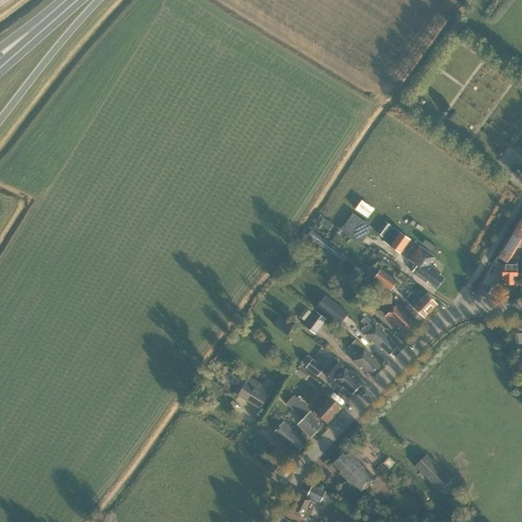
[(512,170),(519,175),(521,171),(521,166),(517,163),(512,170)]
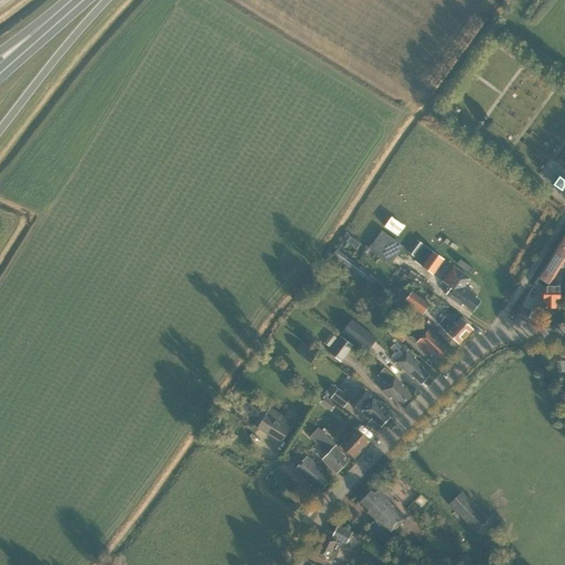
[(381,233),(377,237),(400,253),(403,247),(381,233)]
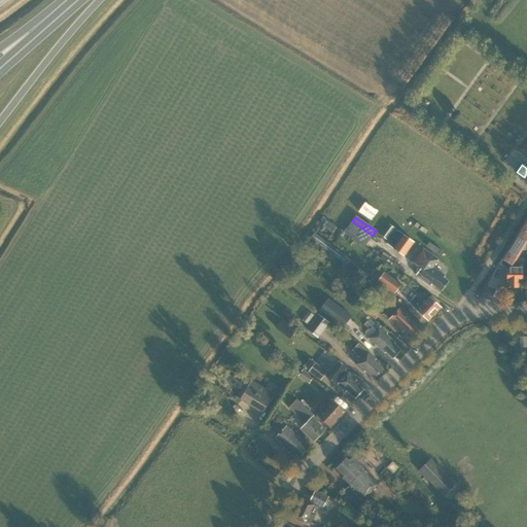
[(522,287),(522,266),(511,265),(526,241),(526,239),(526,220),(526,219),(521,227),(499,262),(506,268),(506,277),(508,277),(508,287),(522,287)]
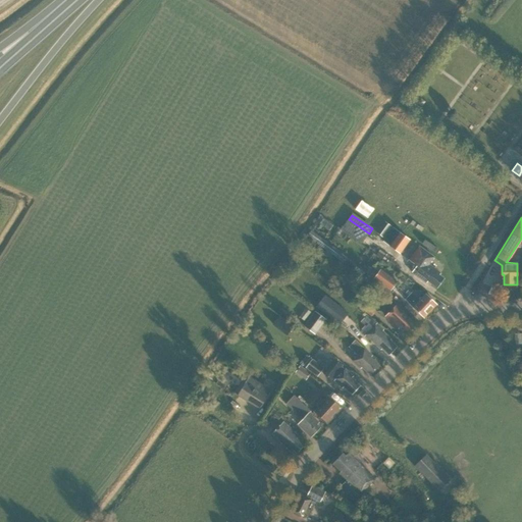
[(376,232),(382,237),(390,225),(384,221),(376,232)]
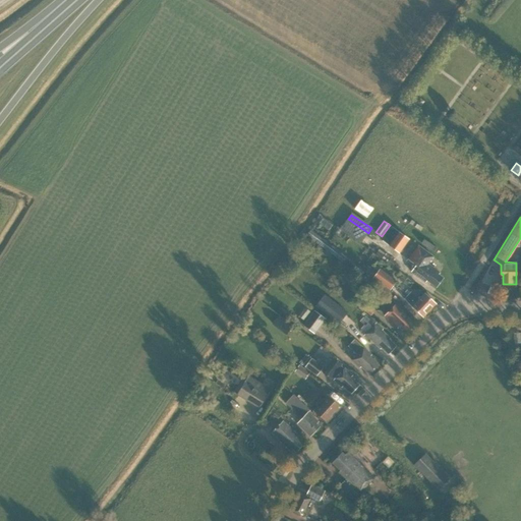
[(344,225),(341,229),(360,243),(363,239),(344,225)]
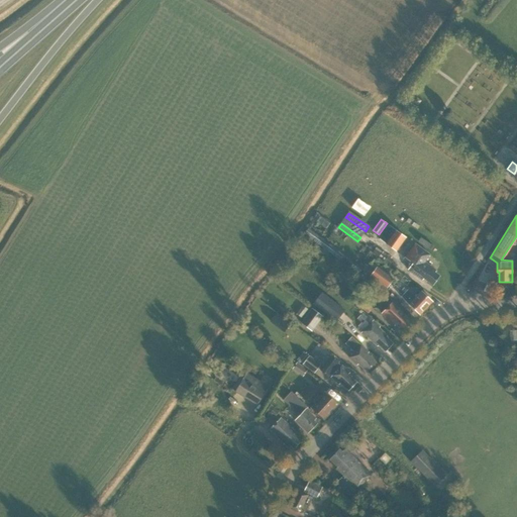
[(406,237),(389,225),(379,239),(396,251),(406,237)]
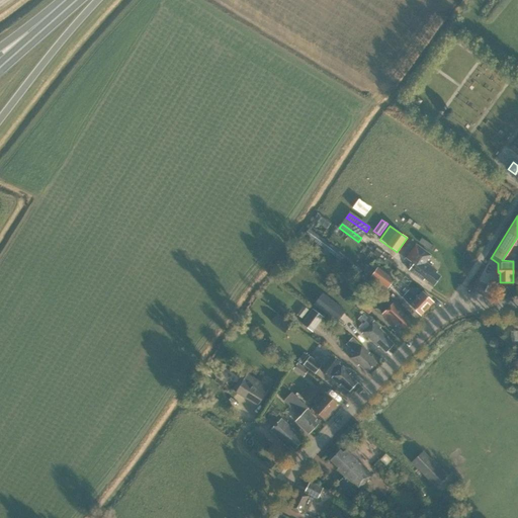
[(339,251),(329,244),(309,229),(306,234),(335,256),(335,257),(359,275),(362,271),(343,257),(344,256),(338,252),(339,251)]
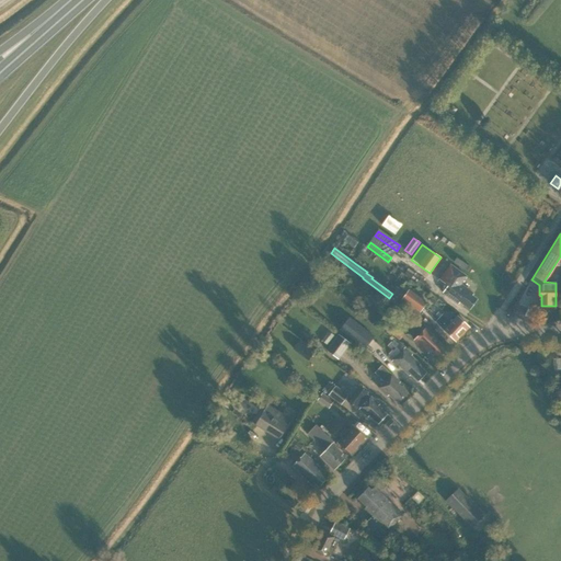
[(448,286),(443,293),(458,304),(459,301),(469,309),(477,299),(472,296),(473,294),(460,284),(467,276),(449,264),(439,278),(448,286)]
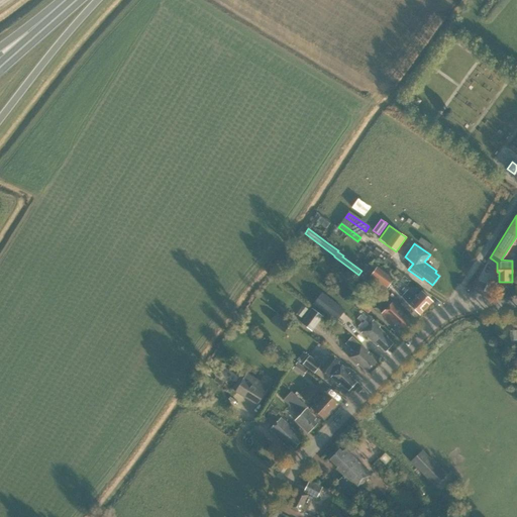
[(376,246),(373,251),(379,256),(382,251),(376,246)]
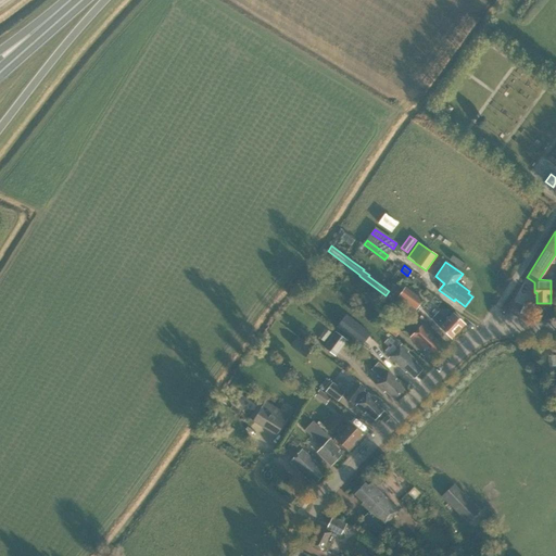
[(412,270),(407,276),(413,280),(417,275),(417,274),(412,270)]
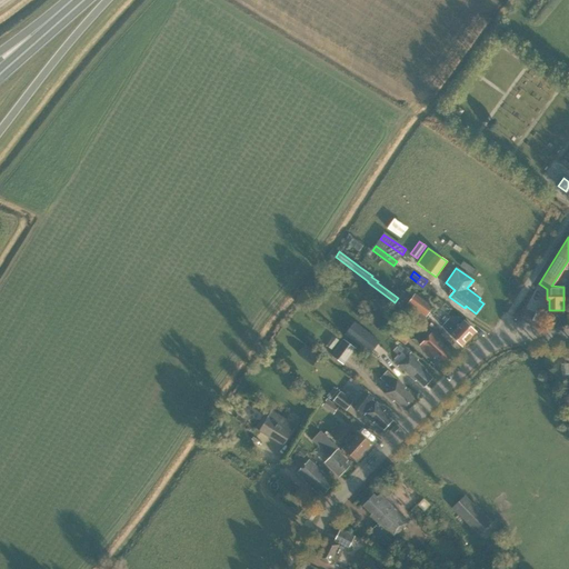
[(406,303),(425,317),(432,307),(412,293),(406,303)]
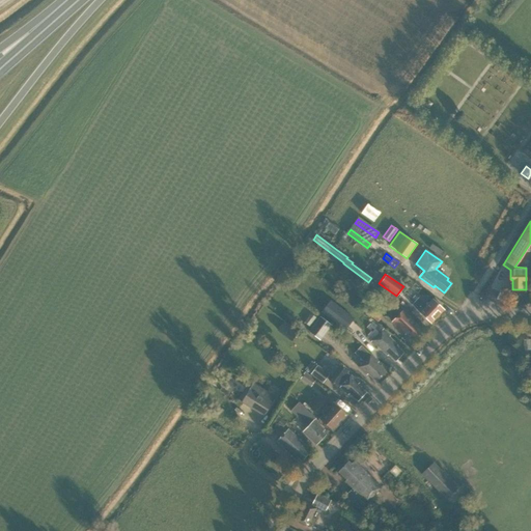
[(432,299),(427,305),(419,297),(412,305),(431,324),(444,310),(432,299)]
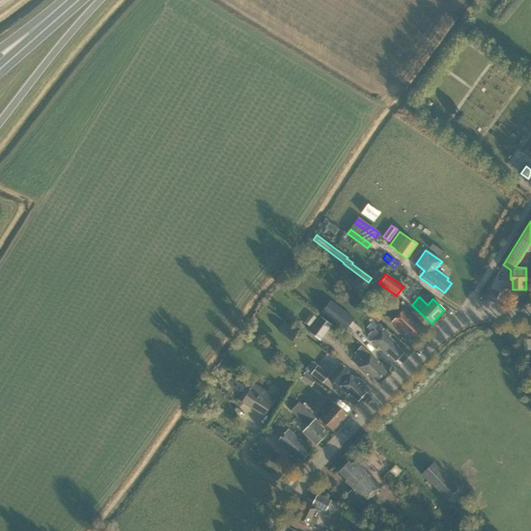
[(331,300),(320,312),(344,331),(355,318),(331,300)]
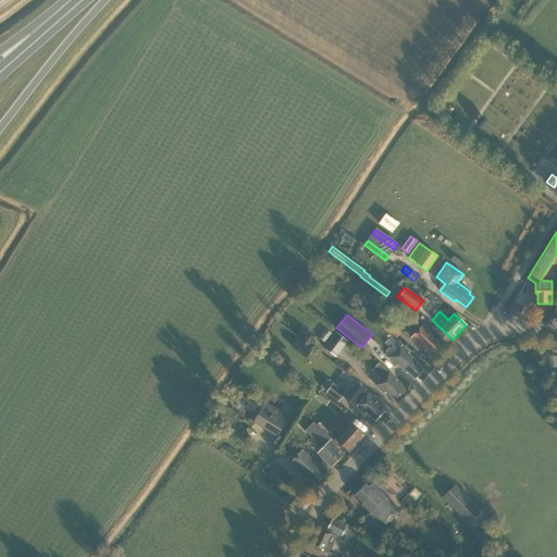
[(390,324),(383,319),(379,324),(396,337),(400,331),(390,323),(390,324)]
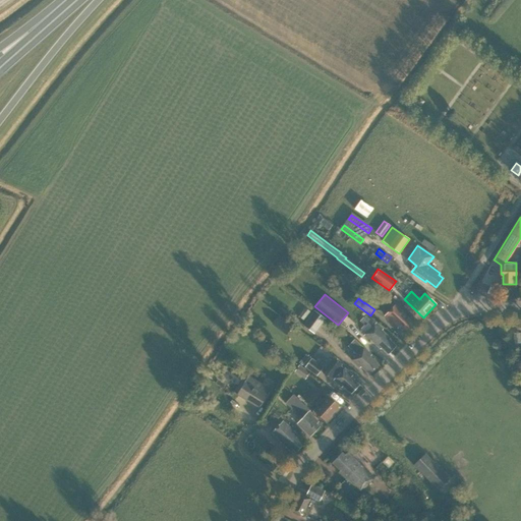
[(416,325),(395,304),(385,315),(397,328),(398,327),(406,335),(416,325)]
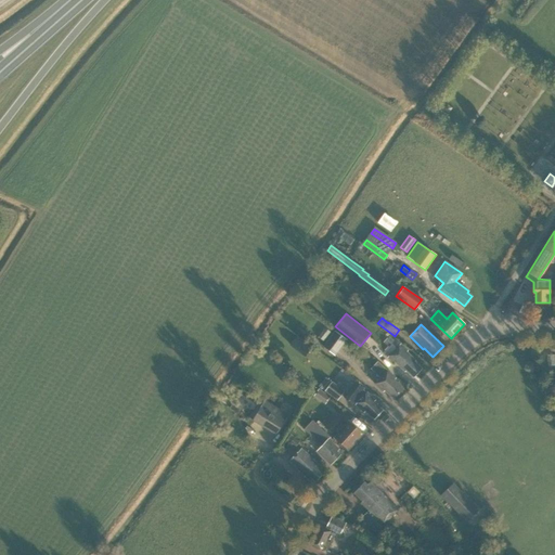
[(347,339),(334,331),(322,346),(335,356),(347,339)]
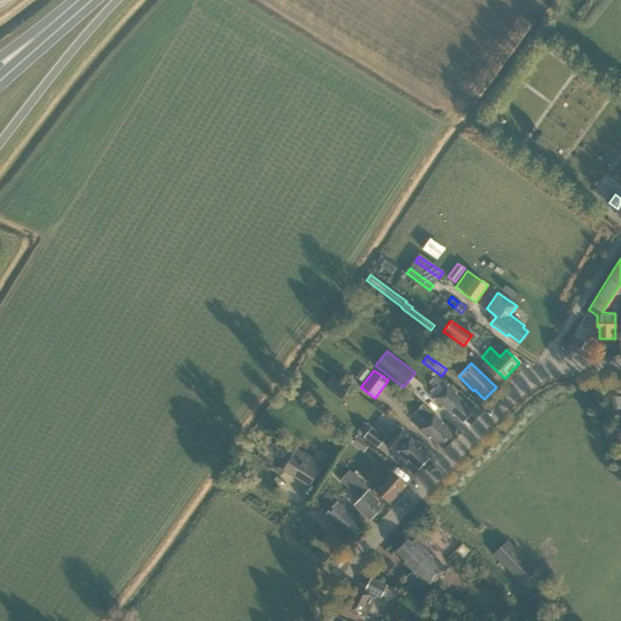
[(421,396),(426,388),(411,377),(406,385),(421,396)]
